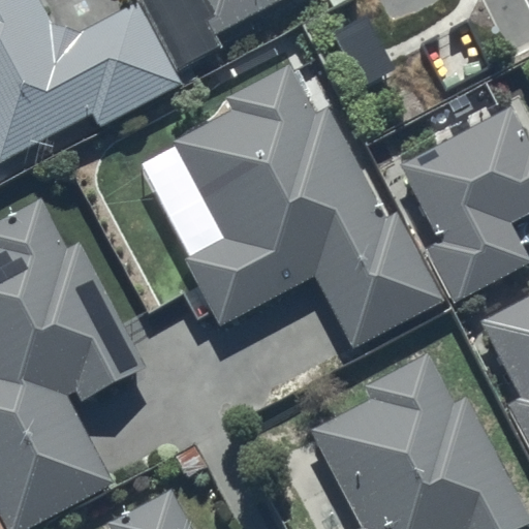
[(136,0),(137,1),(75,30),(50,25),(36,0),(0,0),(0,158),(88,113),(95,128),(181,84),(172,67),(216,44),(210,32),(271,0),(136,0)]
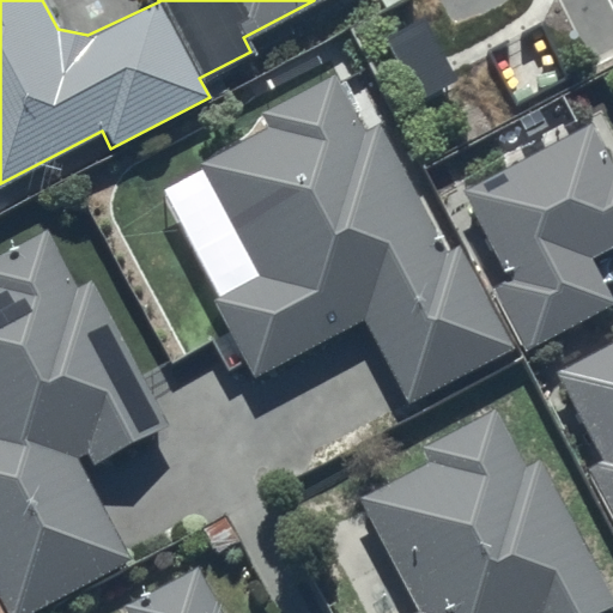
[(331,78),(255,113),(263,128),(195,165),(255,278),(211,301),(252,377),(363,317),(404,404),(511,352),(459,242),(437,252),(378,127),(358,135),(331,78)]
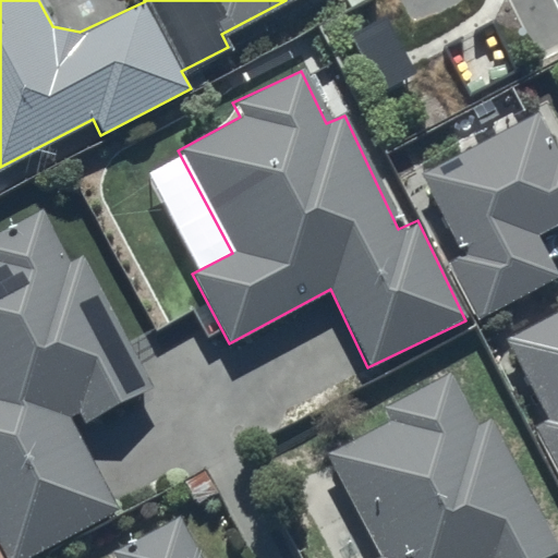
[(557,152),(537,111),(420,172),(460,250),(444,258),(474,318),(557,275),(557,274),(536,231),(557,219),(557,152)]
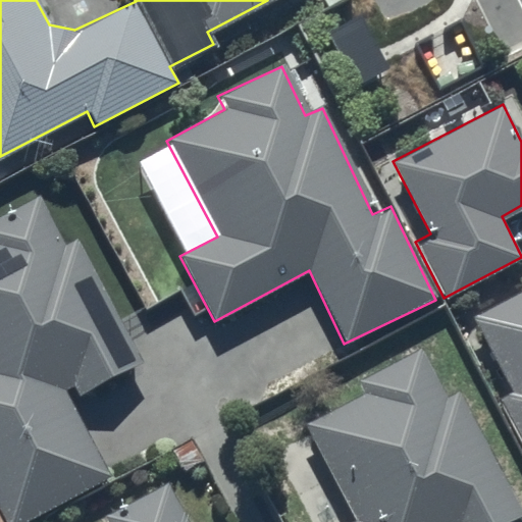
[(0,512),(5,521),(16,521),(109,473),(64,387),(72,383),(75,390),(139,357),(76,238),(64,244),(38,195),(0,214),(0,512)]
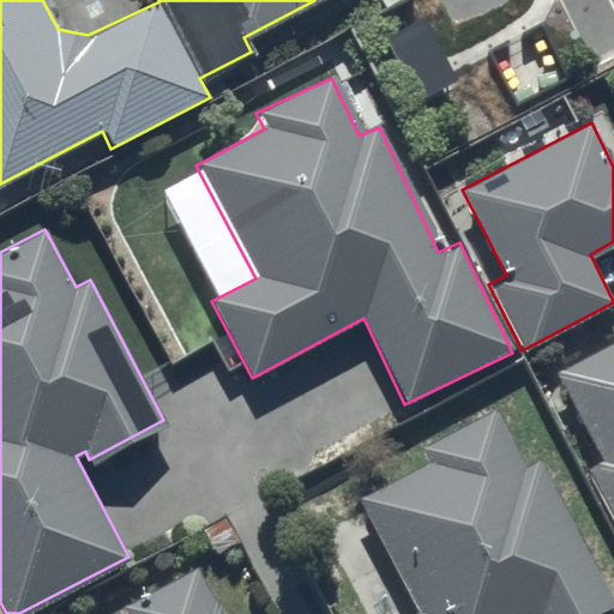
[(613,338),(554,369),(600,458),(585,465),(613,522),(613,338)]
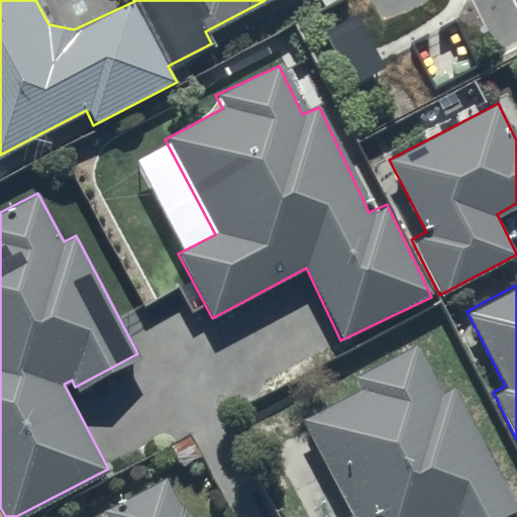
[(360,390),(300,419),(351,515),(346,516),(501,516),(512,512),(452,388),(439,394),(416,346),(354,377),(360,390)]
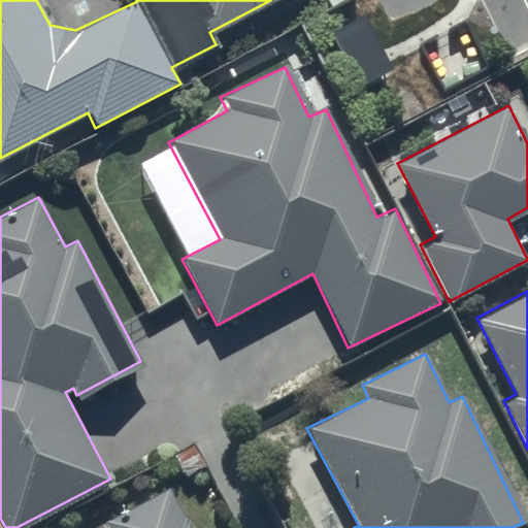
[(204,527),(203,525),(197,527),(189,527),(167,486),(105,519),(109,527),(204,527)]
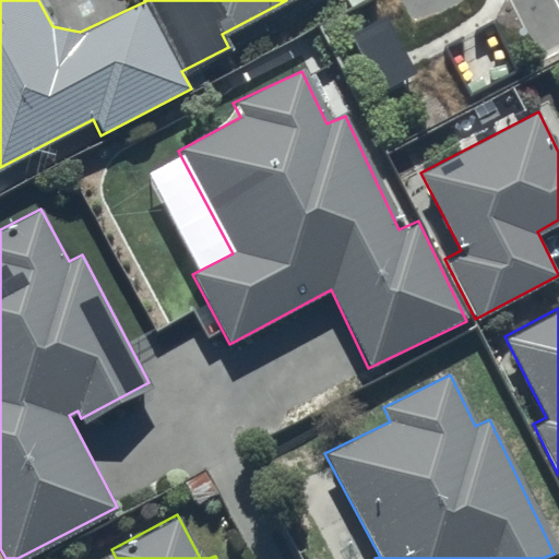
All buildings are outlined.
